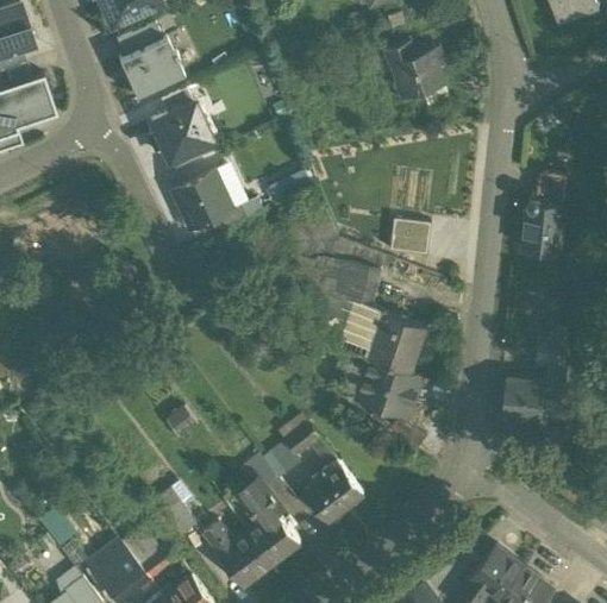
[(101,0),(112,25),(161,4),(160,0),(101,0)]
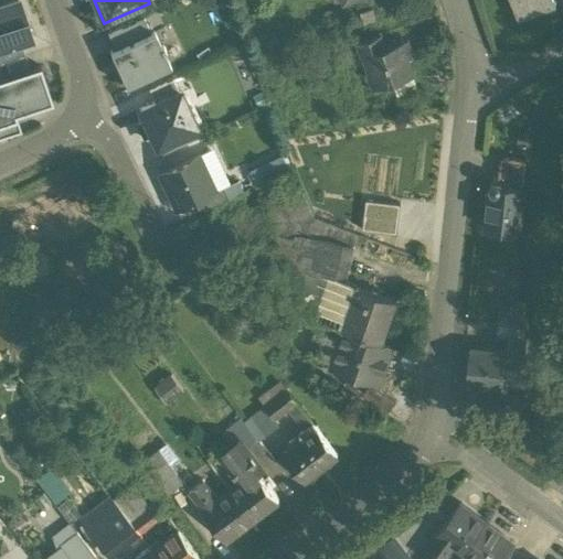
[(514,0),(523,22),(558,10),(554,0),(514,0)]
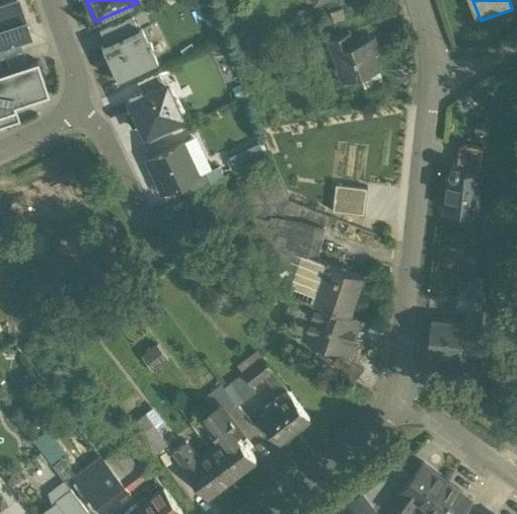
[(17,2),(0,7),(0,48),(19,42),(29,38),(17,2)]
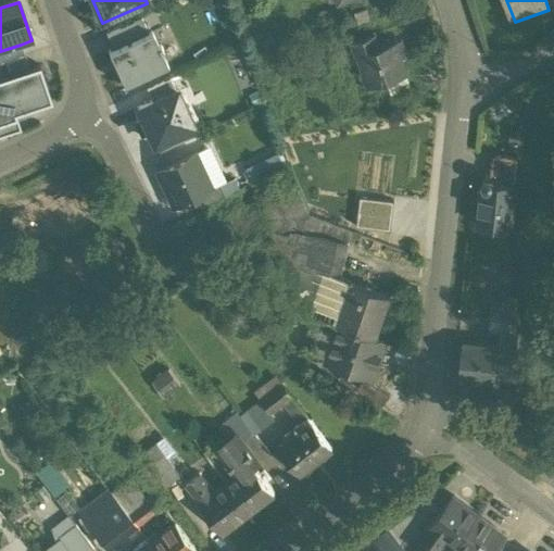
[(108,37),(114,52),(148,38),(140,23),(108,37)]
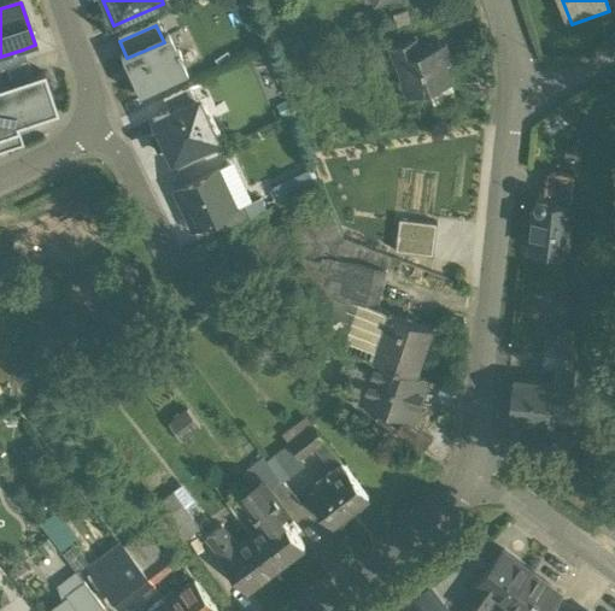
[(122,62),(140,100),(189,77),(171,39),(164,42),(127,58),(122,62)]
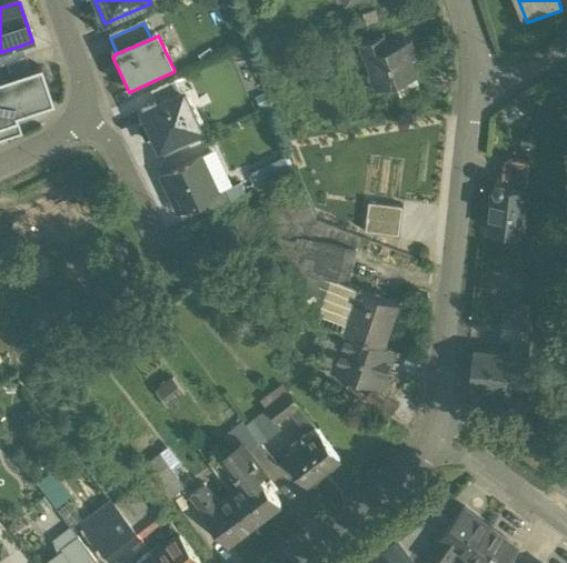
[(386,40),(362,48),(368,61),(374,59),(374,58),(390,52),(386,40)]
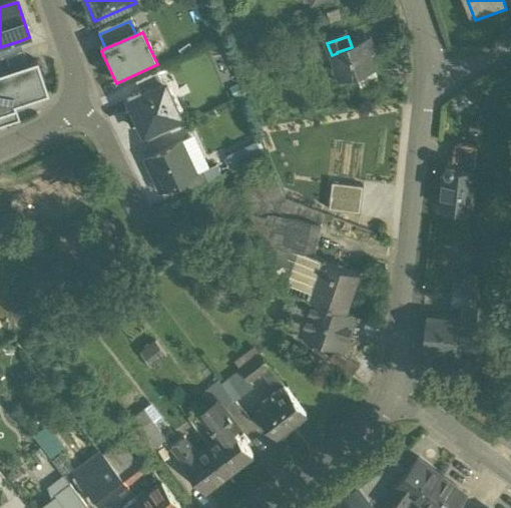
[(19,41),(0,47),(0,62),(24,55),(24,54),(19,41)]
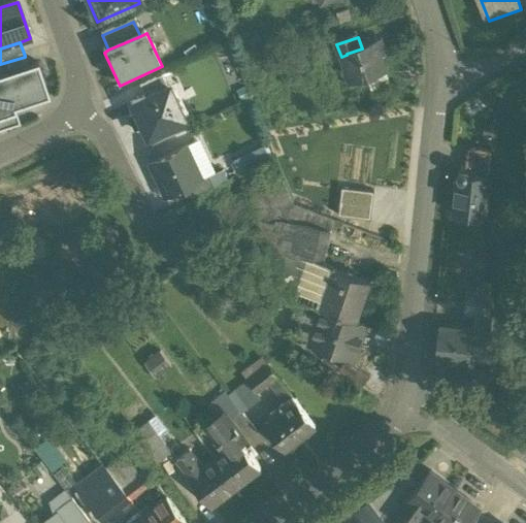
[(362,48),(347,54),(347,55),(341,57),(352,87),(388,74),(377,43),(362,48)]
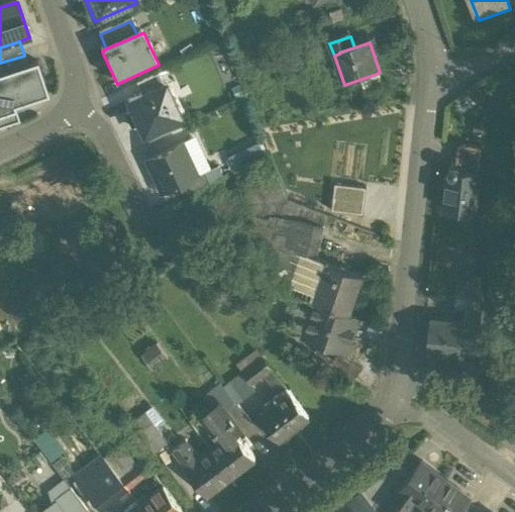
[(4,76),(0,76),(0,117),(17,112),(16,108),(49,97),(38,64),(4,76)]
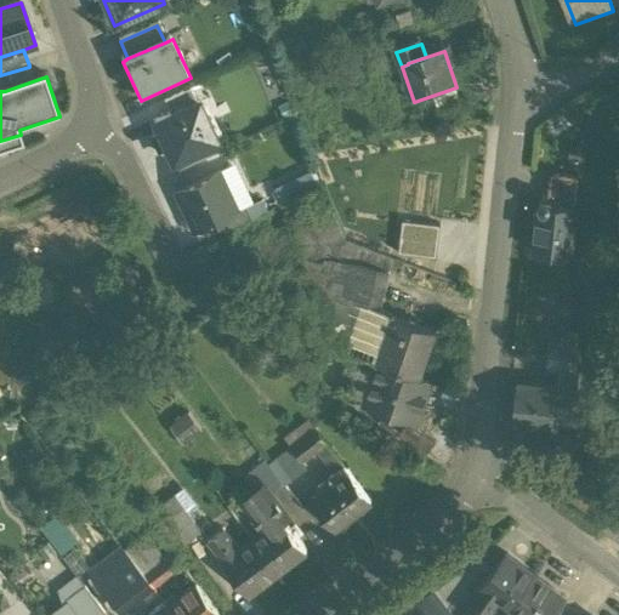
[(192,91),(165,103),(171,117),(198,104),(192,91)]
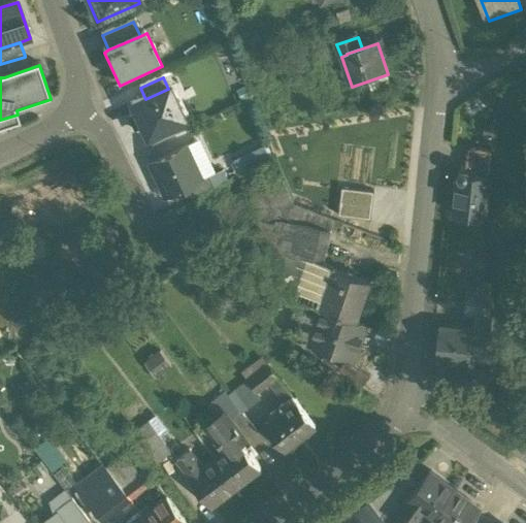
[(145,99),(131,105),(146,139),(185,122),(168,88),(168,89),(145,99)]
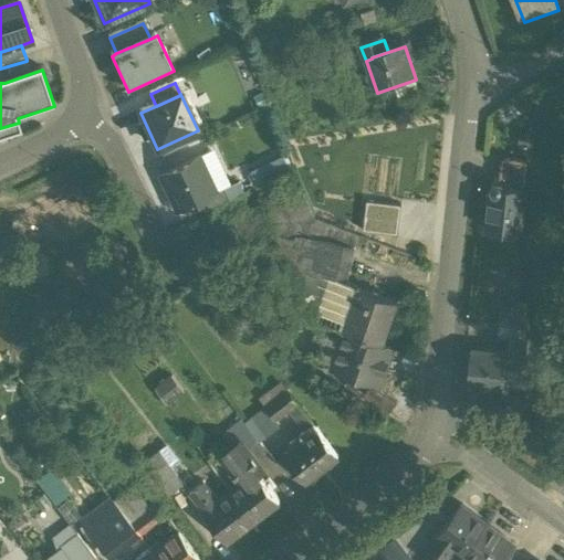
[(0,143),(23,136),(19,123),(0,128),(0,143)]
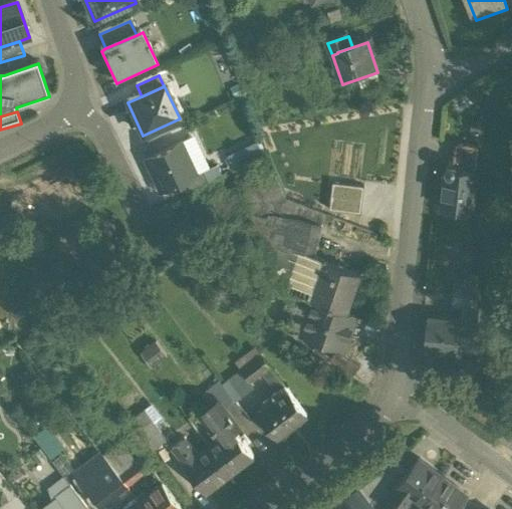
[(261,144),(227,160),(234,173),(267,157),(261,144)]
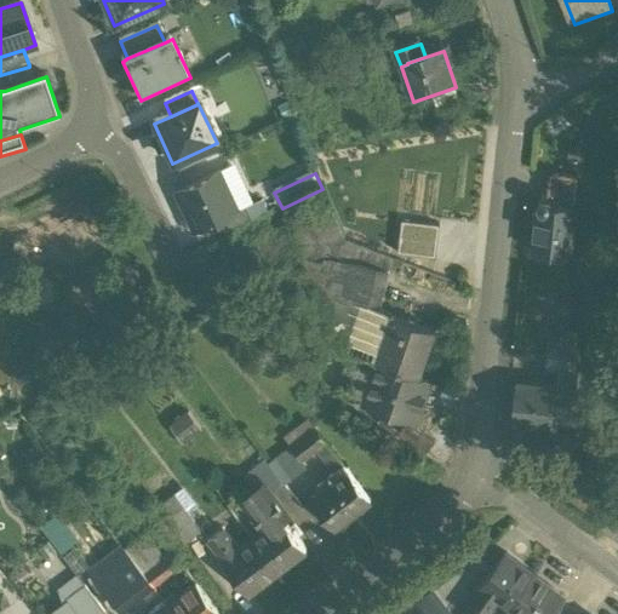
[(178,195),(196,234),(236,216),(218,177),(178,195)]
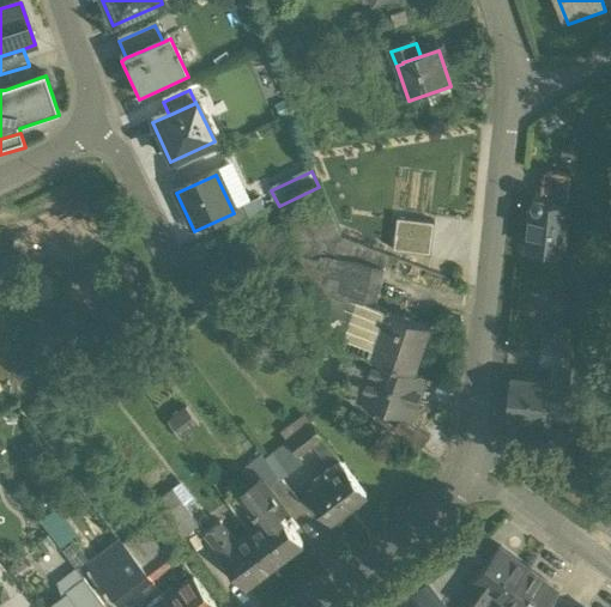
[(573,178),(546,176),(544,201),(544,205),(569,207),(573,178)]
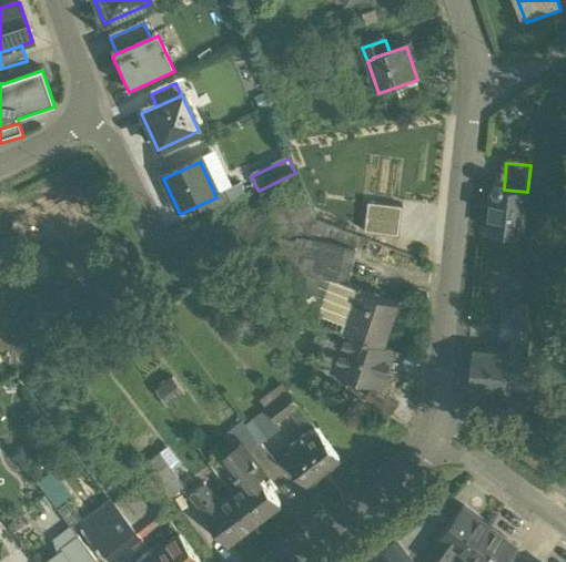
[(499,185),(497,186),(495,188),(491,233),(523,236),(527,192),(504,190),(504,186),(501,185),(499,185)]
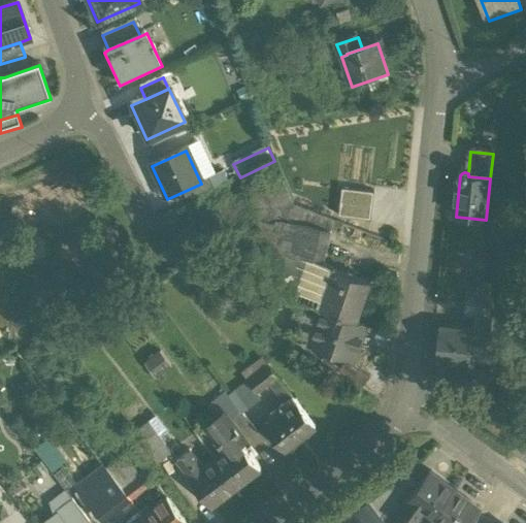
[(201,184),(188,190),(193,201),(216,190),(209,180),(201,184)]
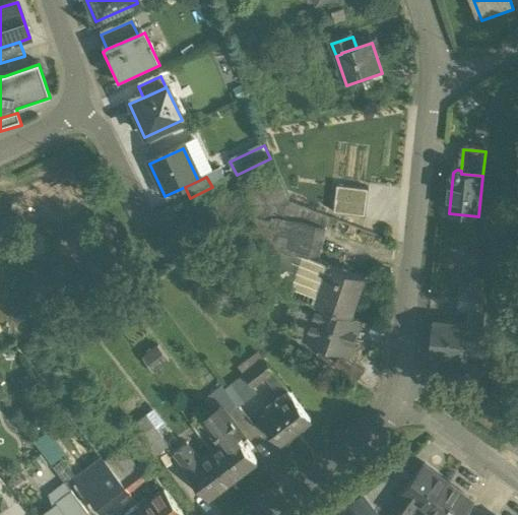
[(339,188),(337,203),(367,207),(369,192),(339,188)]
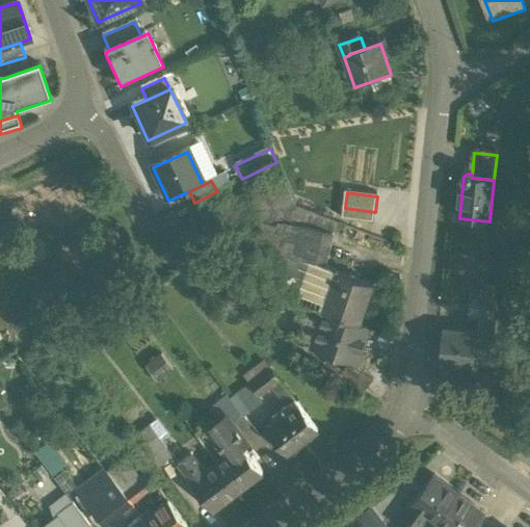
[(345,208),(343,222),(373,227),(375,212),(345,208)]
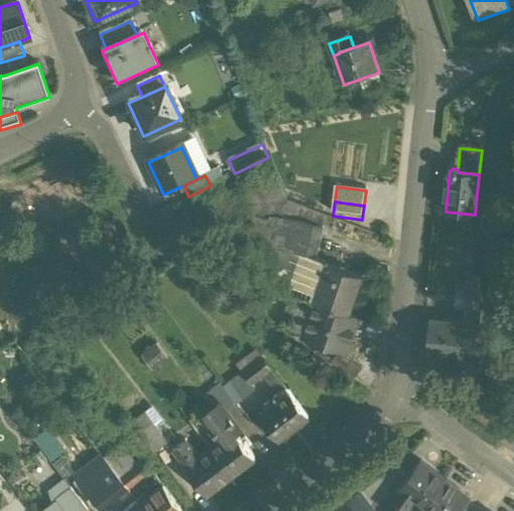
[(315,259),(286,251),(294,222),(324,230),(329,219),(289,204),(255,222),(252,241),(241,246),(234,264),(247,268),(245,275),(271,285),(270,288),(315,303),(329,266),(315,259)]
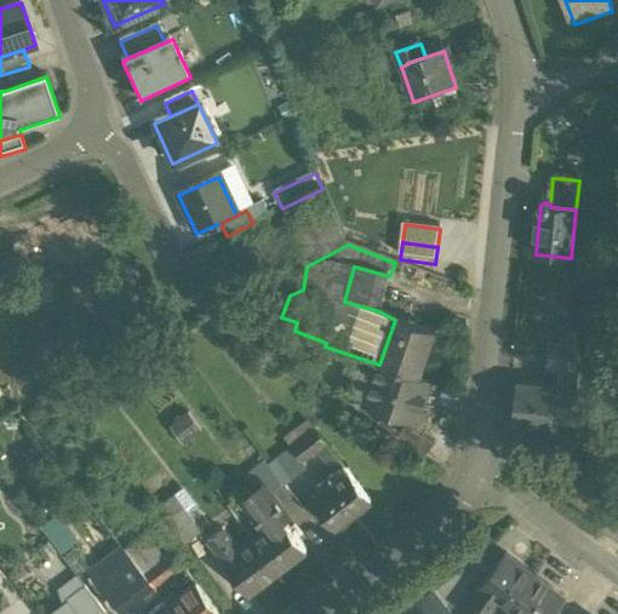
[(389,276),(354,267),(344,302),(379,311),(389,276)]
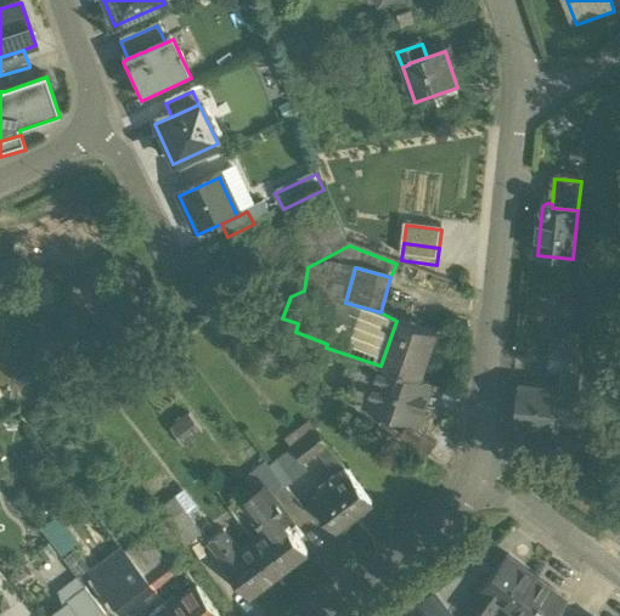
[(437,334),(396,321),(381,366),(382,367),(421,379),(437,334)]
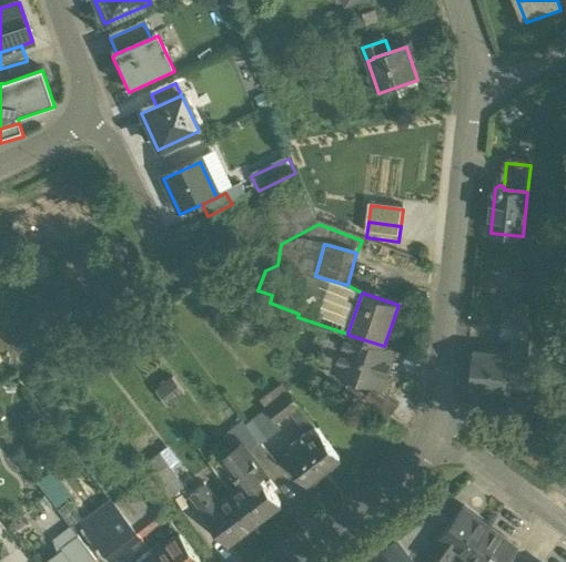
[(529,333),(502,330),(501,345),(515,346),(515,345),(531,347),(529,333)]
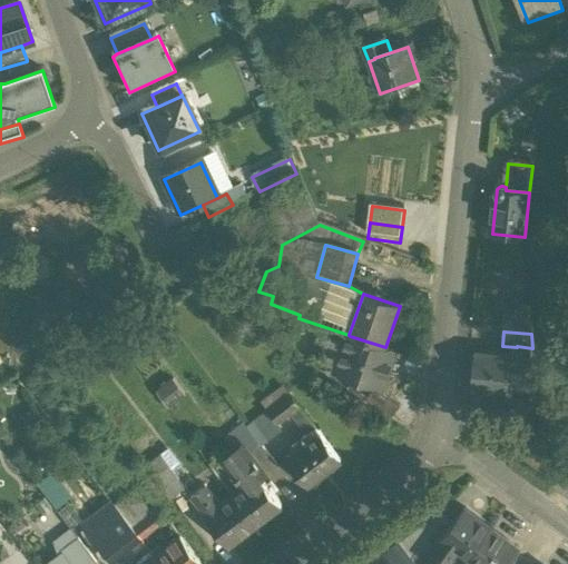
[(385,347),(350,336),(340,368),(358,374),(356,379),(383,388),(395,352),(385,347)]
